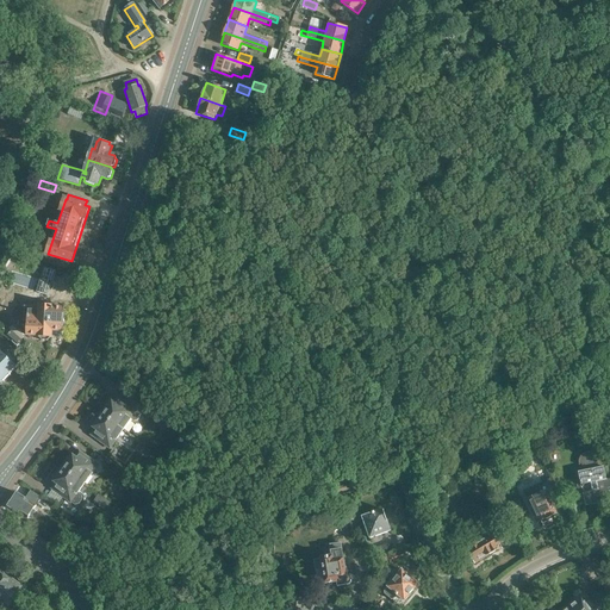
[(38,269),(37,281),(57,282),(58,274),(47,271),(38,269)]
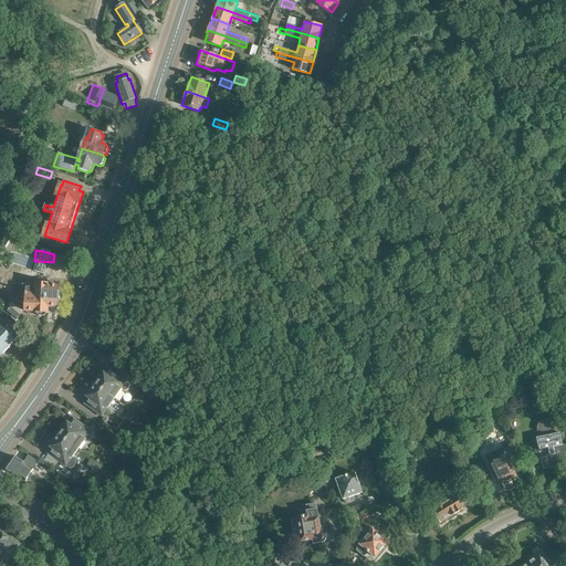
[(58,313),(58,308),(60,285),(23,284),(23,295),(27,295),(25,312),(33,312),(34,312),(35,312),(39,316),(44,316),(49,313),(50,313),(50,312),(58,313)]
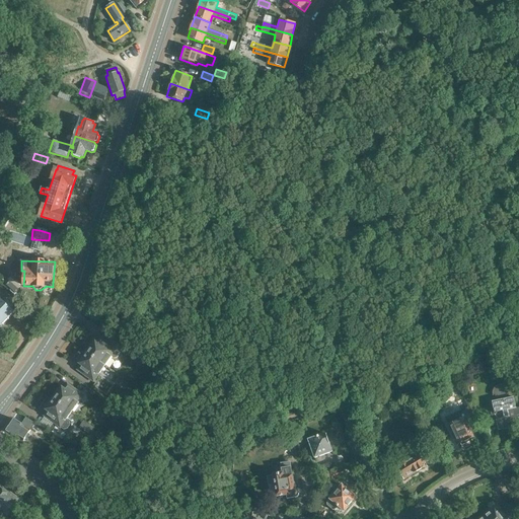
[(0,299),(0,326),(14,312),(11,309),(13,306),(7,300),(4,303),(0,299)]
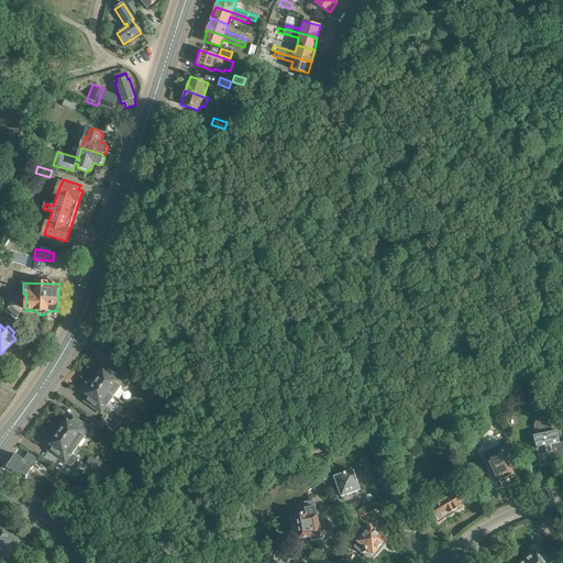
[(92,382),(114,397),(121,388),(123,388),(124,388),(127,387),(128,387),(129,385),(129,383),(129,382),(129,381),(128,381),(125,378),(129,374),(113,363),(110,367),(109,366),(105,373),(103,372),(100,376),(99,375),(97,375),(92,382)]
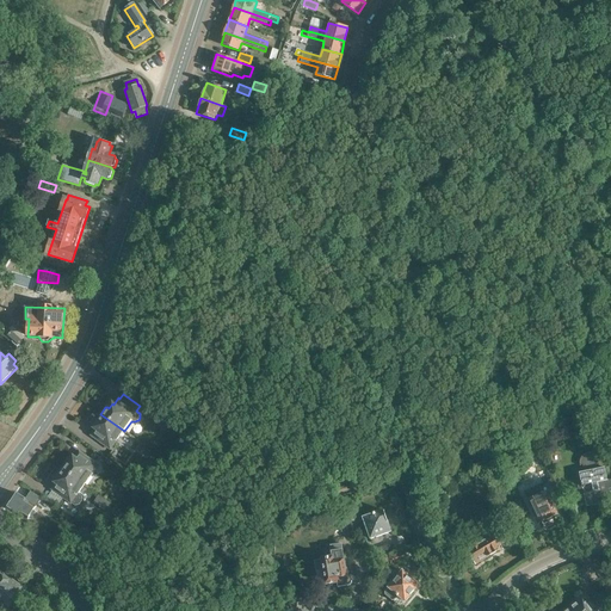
[(124,431),(100,414),(96,420),(97,423),(97,424),(94,429),(96,430),(91,436),(110,450),(124,431)]
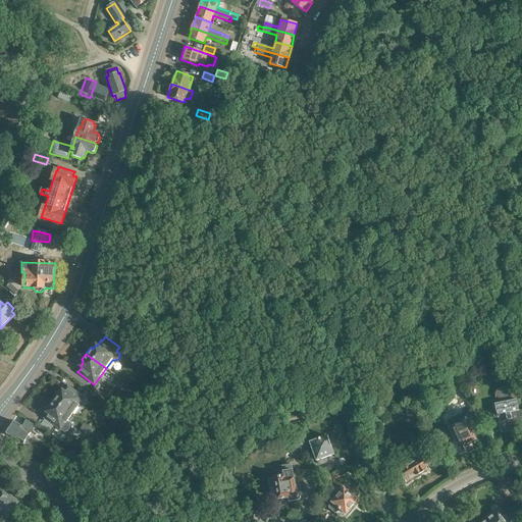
[(136,364),(141,368),(142,366),(144,367),(147,363),(141,359),(136,364)]
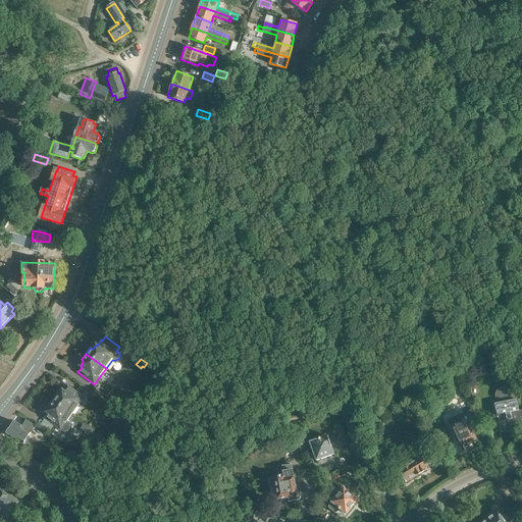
[(119,386),(125,390),(128,384),(123,380),(119,386)]
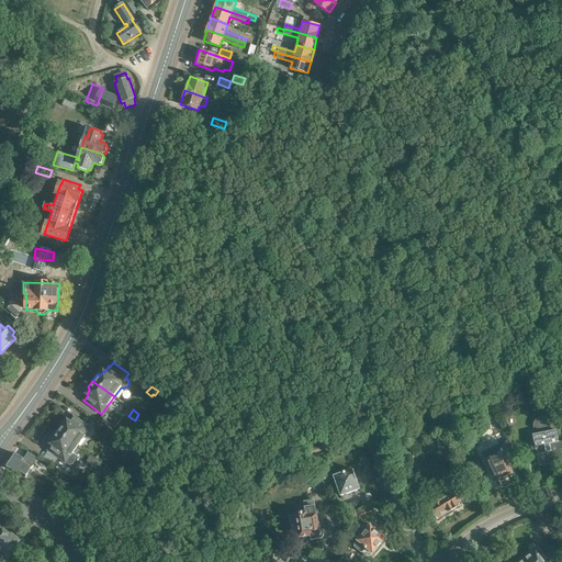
[(56,430),(78,446),(90,429),(72,416),(68,422),(67,420),(64,425),(63,424),(60,425),(56,430)]
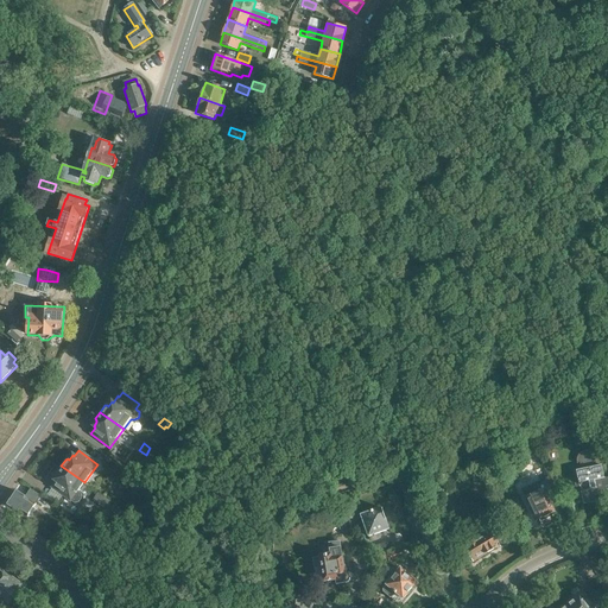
[(577,464),(577,463),(580,463),(581,469),(576,470),(578,483),(588,481),(590,489),(581,492),(583,505),(607,499),(607,495),(606,487),(607,487),(607,486),(607,476),(607,477),(605,477),(602,464),(596,466),(595,460),(597,460),(597,457),(596,455),(594,453),(593,451),(590,451),(588,450),(584,450),(583,451),(581,453),(578,455),(577,456),(577,458),(576,462),(577,464)]
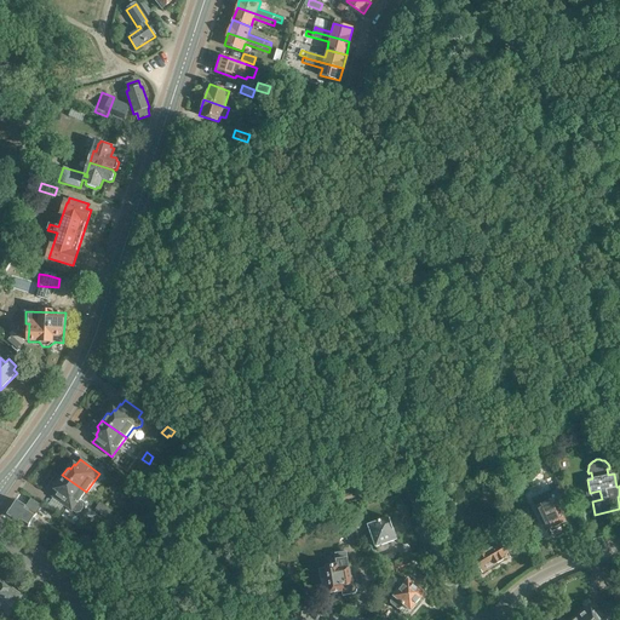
[(86,492),(62,475),(57,482),(58,484),(56,489),(57,491),(52,497),(72,511),(76,514),(80,512),(84,509),(84,504),(79,501),(86,492)]
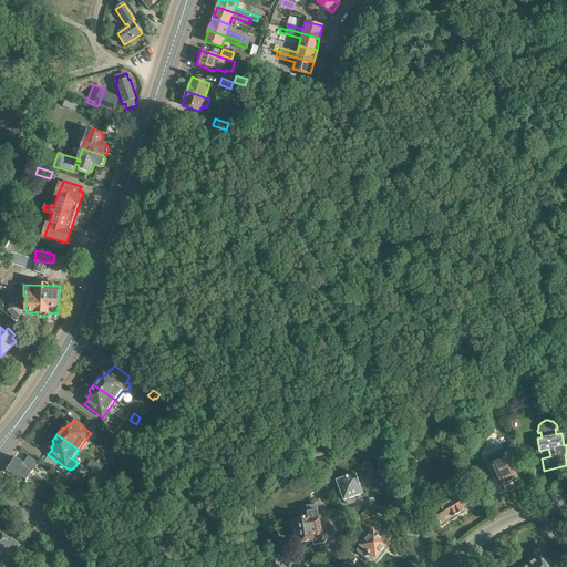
[(502,460),(486,467),(490,475),(481,478),(486,491),(503,483),(505,488),(507,490),(516,485),(516,483),(515,478),(517,477),(515,473),(518,471),(509,450),(500,454),(502,460)]
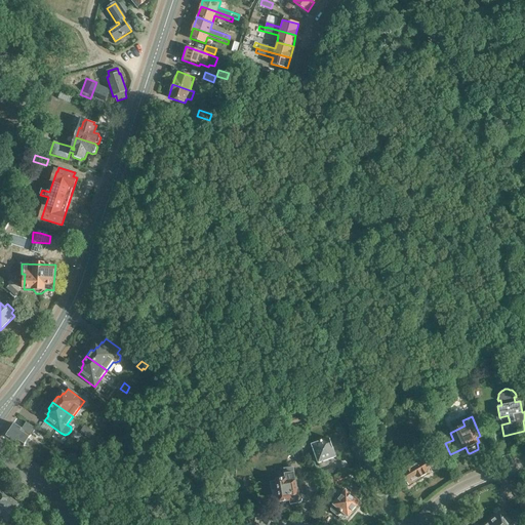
[(6,436),(24,447),(31,436),(14,425),(6,436)]
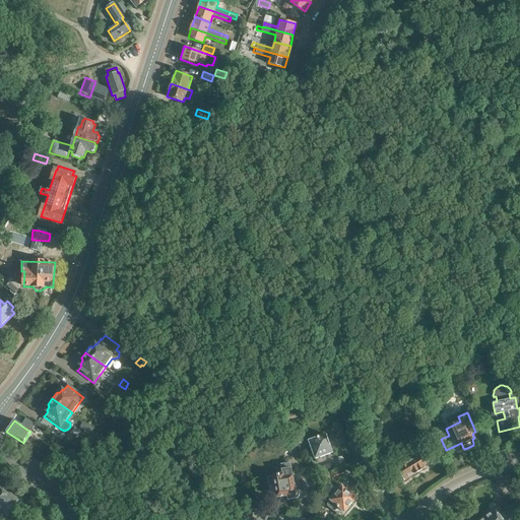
[(35,432),(46,439),(49,434),(38,426),(35,432)]
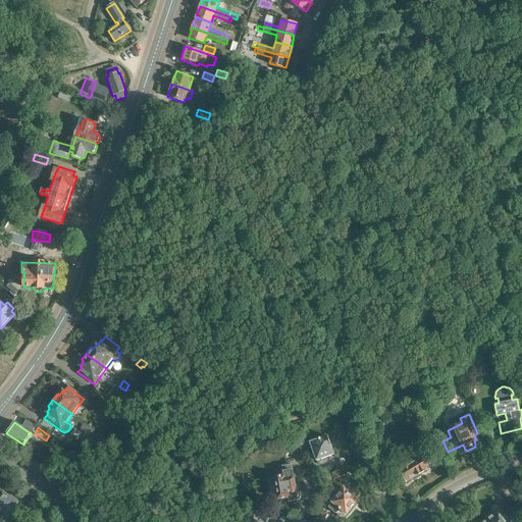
[(433,432),(436,441),(448,437),(445,427),(433,432)]
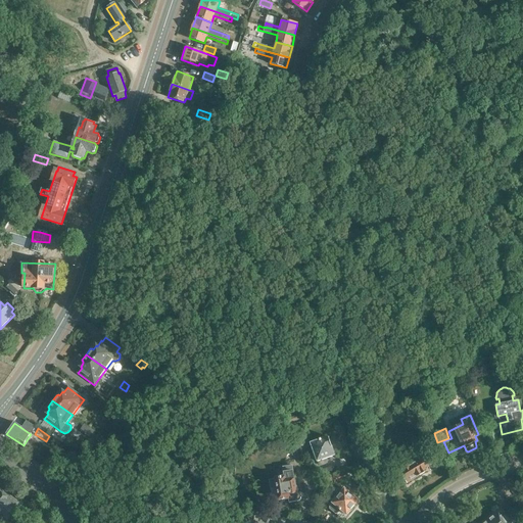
[(305,450),(302,433),(292,434),(294,452),(305,450)]
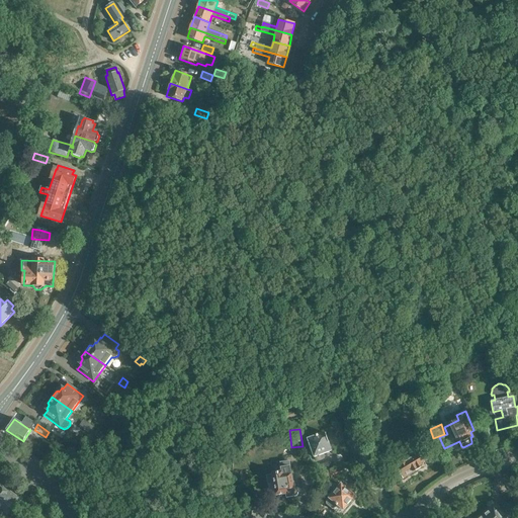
[(315,430),(308,433),(310,438),(309,439),(315,456),(316,456),(318,462),(324,460),(326,466),(336,462),(335,460),(334,461),(333,457),(328,443),(329,442),(326,433),(317,436),(315,430)]
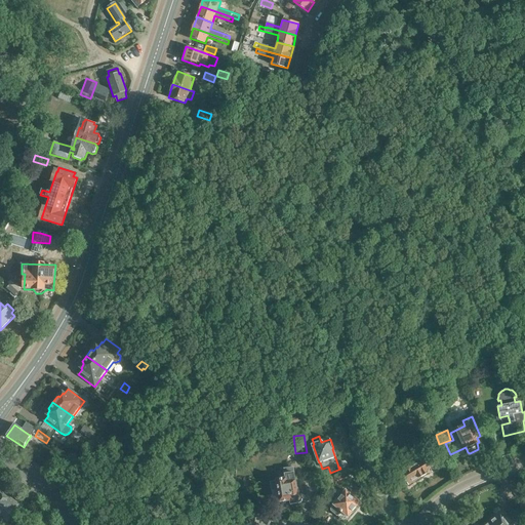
[(75,455),(80,459),(85,453),(79,449),(75,455)]
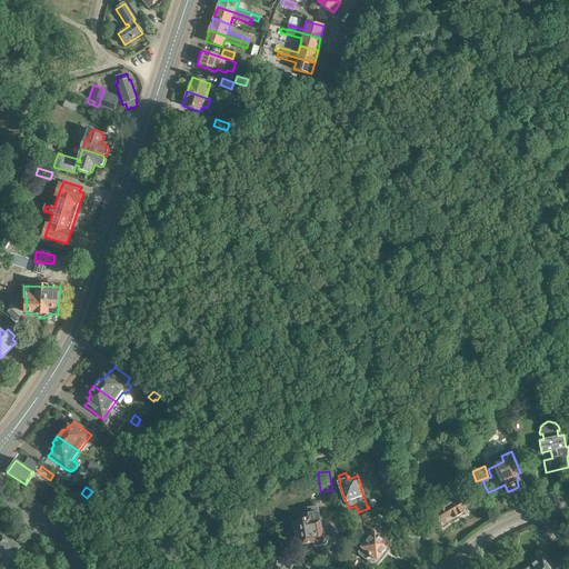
[(470,505),(462,490),(455,496),(456,498),(433,511),(443,526),(465,512),(462,509),(470,505)]
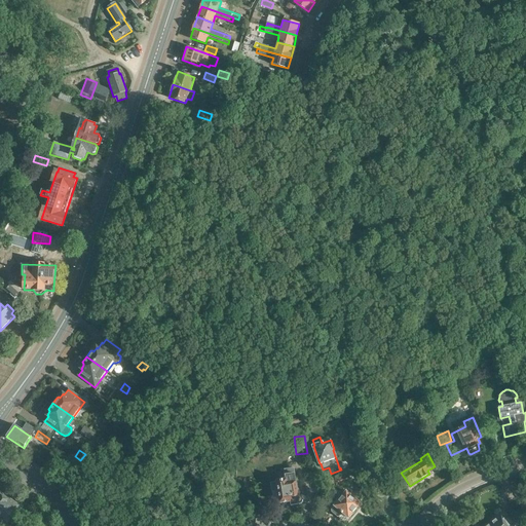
[(277,482),(271,483),(272,492),(278,491),(280,504),(290,502),(290,505),(299,504),(301,503),(302,503),(302,502),(302,501),(302,500),(301,499),(300,499),(299,499),(297,489),(294,468),(285,471),(285,472),(277,473),(278,481),(276,482),(277,482)]
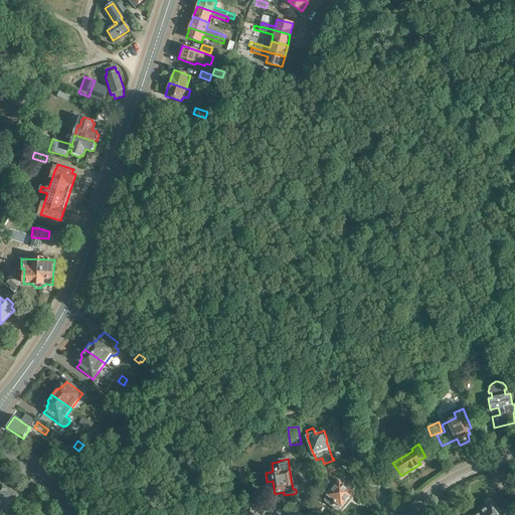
[(342,472),(340,465),(329,469),(331,475),(342,472)]
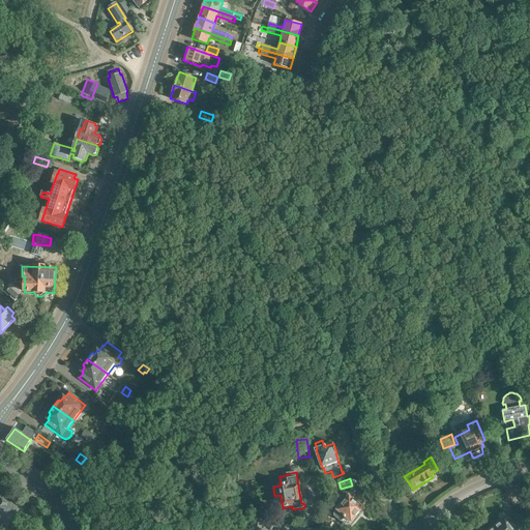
[(333,513),(334,517),(340,521),(342,521),(345,517),(351,522),(364,506),(350,494),(333,513)]
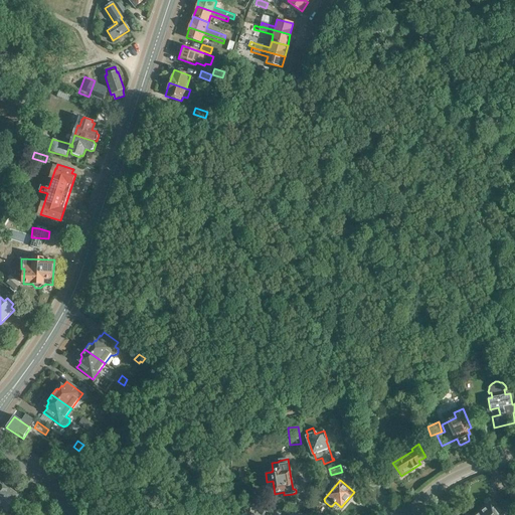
[(5,487),(0,493),(0,504),(6,509),(16,495),(5,487)]
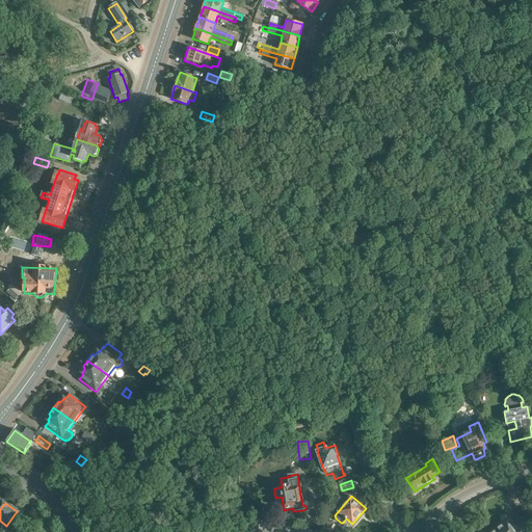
[(523,514),(531,522),(531,510),(529,508),(523,514)]
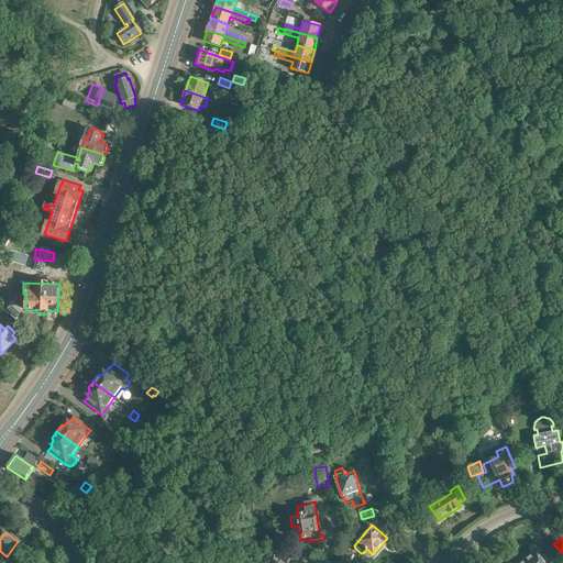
[(527,562),(561,562),(553,552),(547,558),(543,553),(540,555),(537,550),(532,553),(531,551),(523,558),(527,562)]
